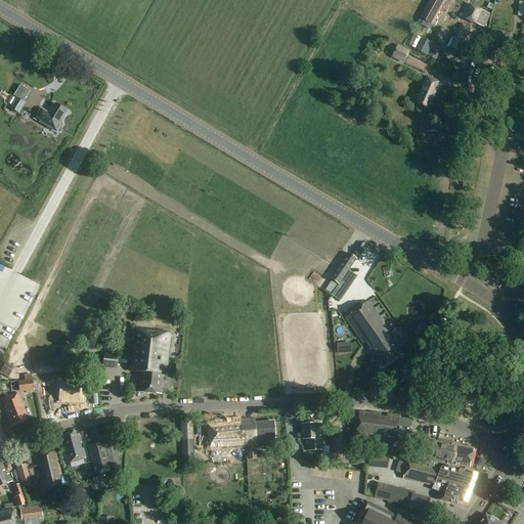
[(411,0),(401,19),(412,26),(427,0),(411,0)]
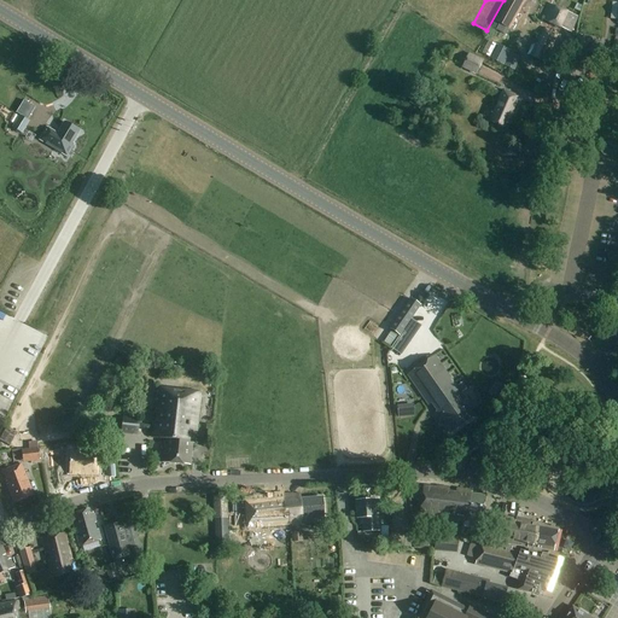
[(507,0),(496,22),(511,30),(526,0),(507,0)]
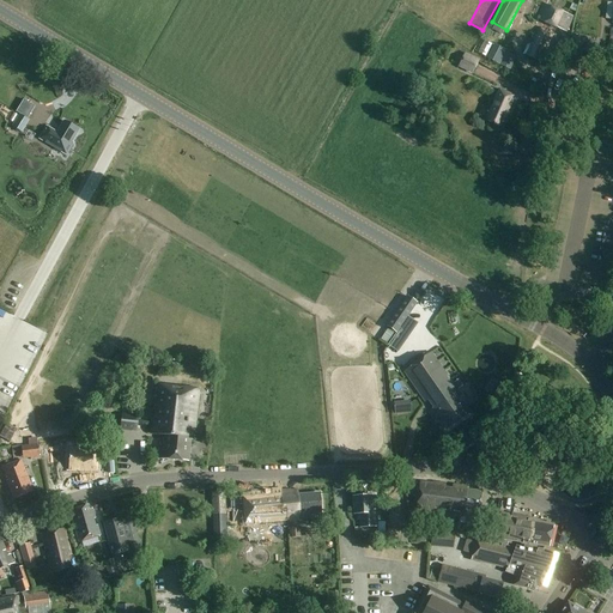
[(545,5),(538,19),(566,32),(574,17),(564,13),(565,13),(552,7),(545,5)]
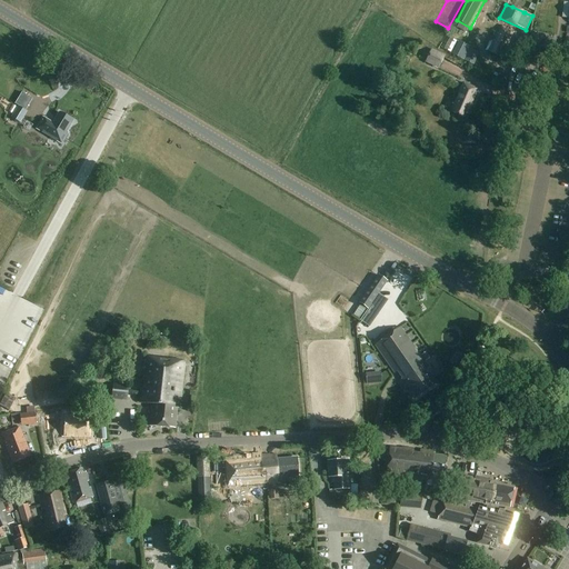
[(489,51),(503,59),(516,32),(500,26),(489,51)]
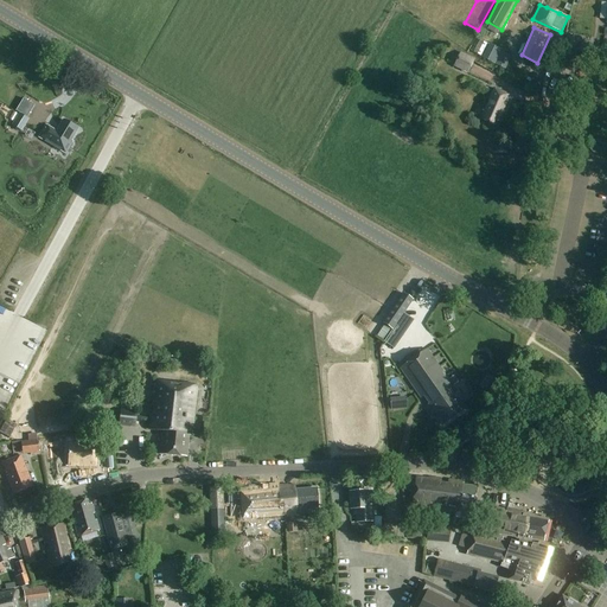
[(567,36),(563,55),(577,58),(582,38),(567,36)]
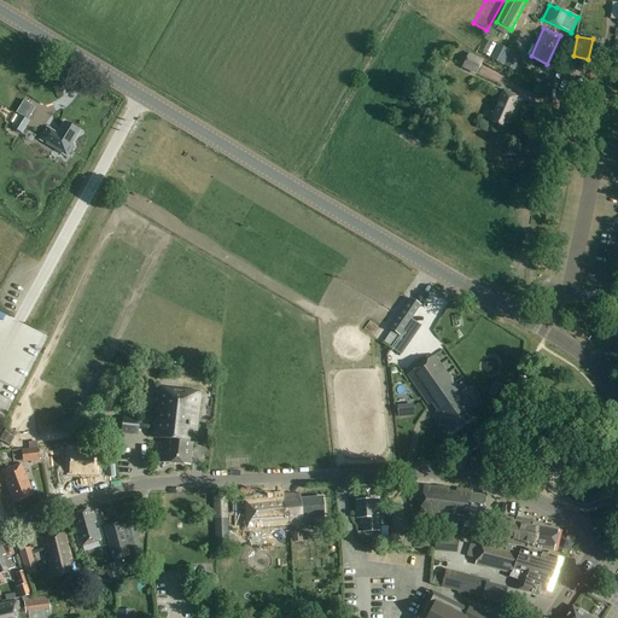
[(497,45),(490,59),(514,71),(520,59),(509,54),(511,52),(497,45)]
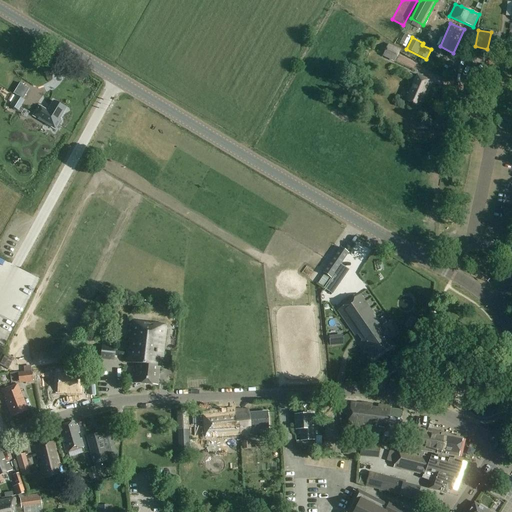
[(382,56),(394,62),(400,50),(388,44),(382,56)]
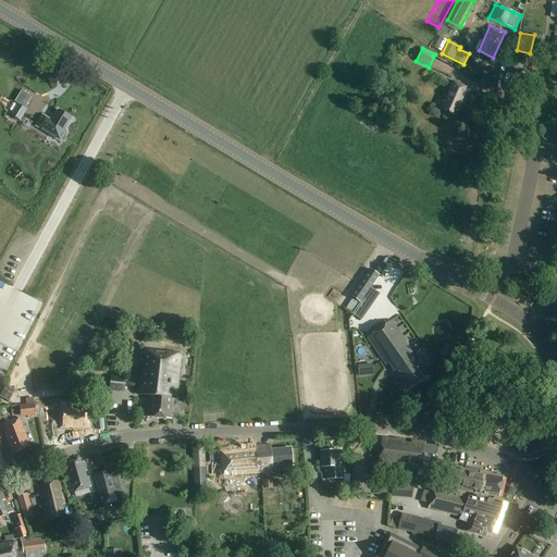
[(399,58),(397,63),(411,69),(413,63),(399,58)]
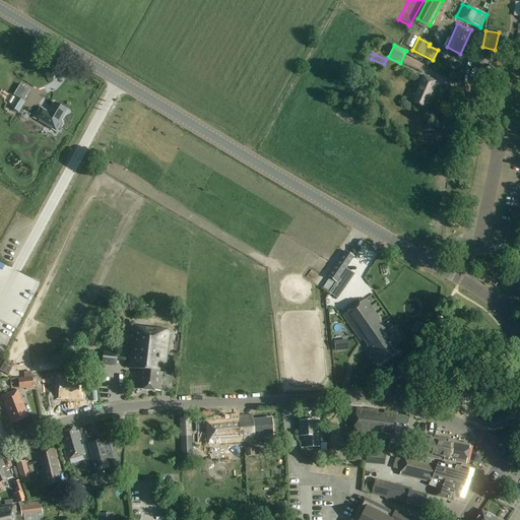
[(405,74),(393,103),(404,108),(416,79),(405,74)]
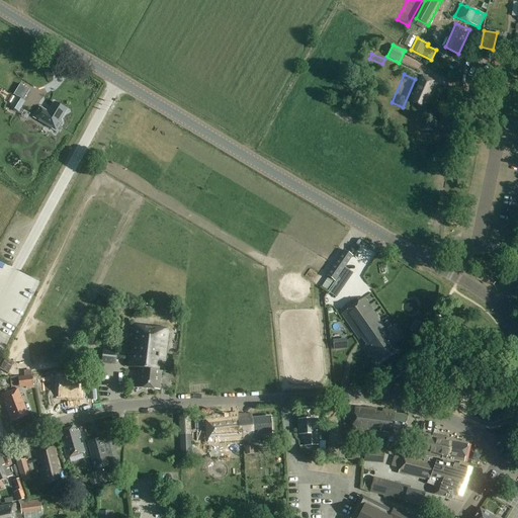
[(411,102),(423,107),(434,81),(422,76),(411,102)]
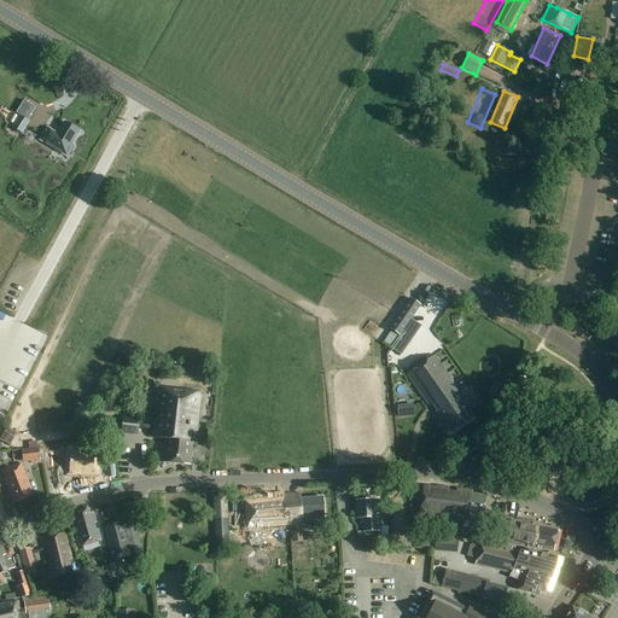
[(409,105),(419,109),(421,101),(413,97),(409,105)]
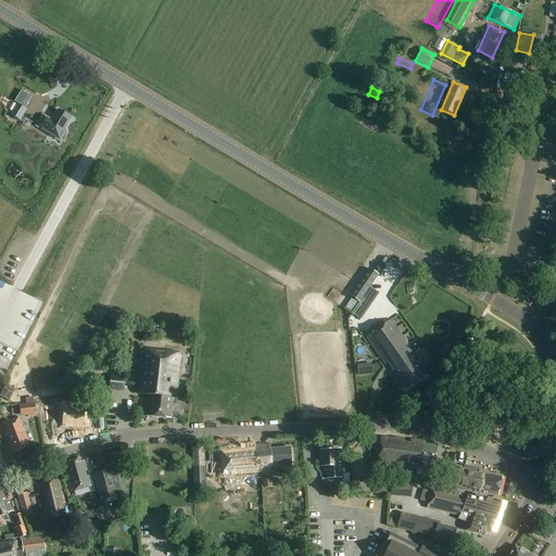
[(11,115),(20,121),(26,110),(17,104),(11,115)]
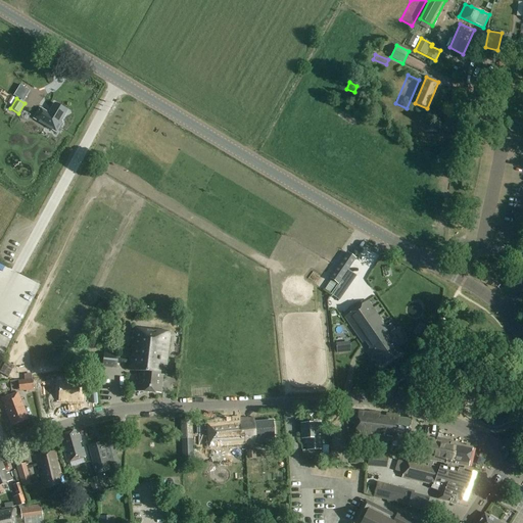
[(61,122),(67,111),(54,104),(48,114),(39,109),(34,119),(56,133),(62,123),(61,122)]
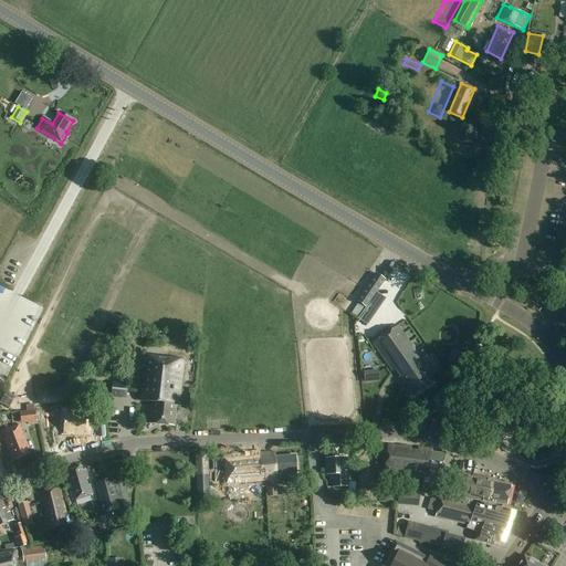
[(376,274),(357,302),(365,307),(385,280),(376,274)]
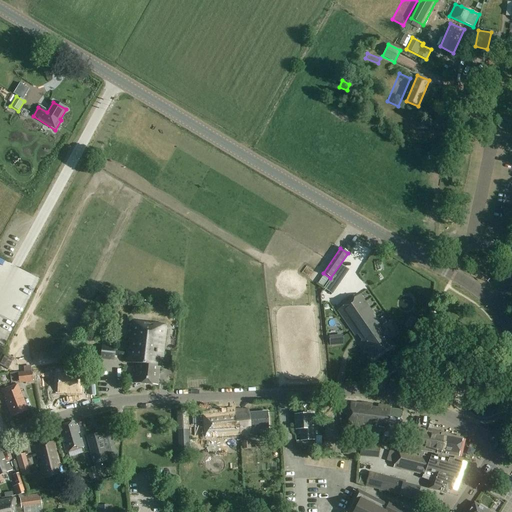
[(333,281),(327,290),(332,294),(338,285),(333,281)]
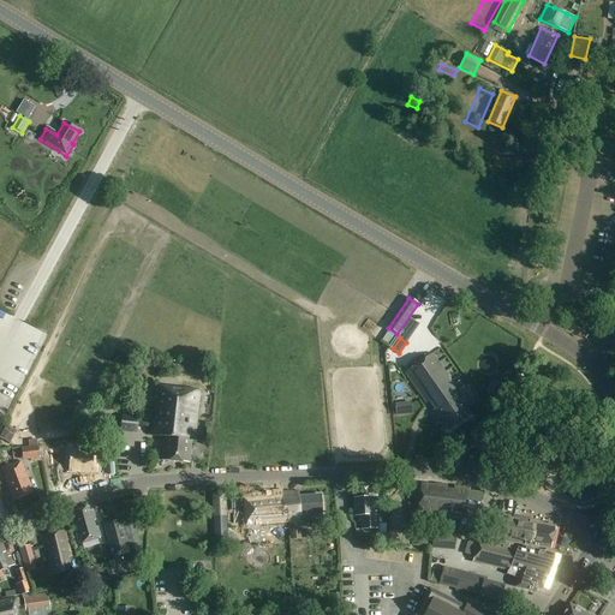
[(431,354),(425,359),(422,354),(408,364),(411,369),(405,374),(427,404),(429,401),(435,410),(433,412),(439,419),(441,418),(449,430),(470,416),(459,400),(463,398),(431,354)]
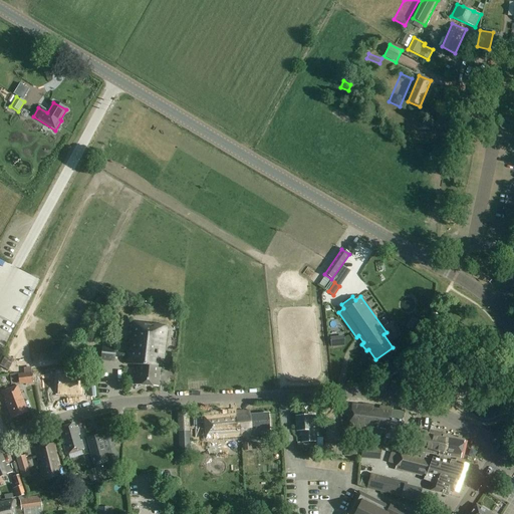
[(383,326),(388,323),(381,315),(377,318),(383,326)]
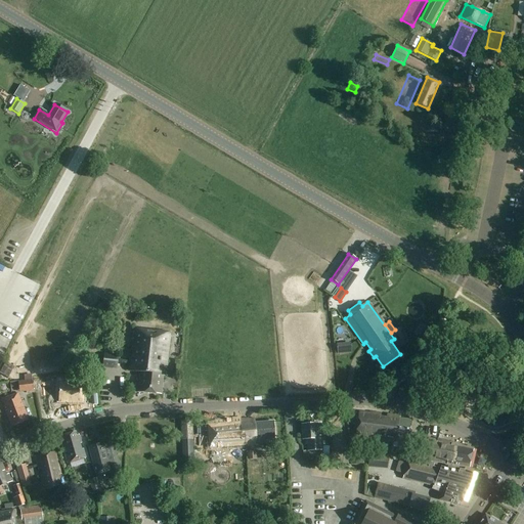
[(120,324),(118,330),(129,335),(131,329),(120,324)]
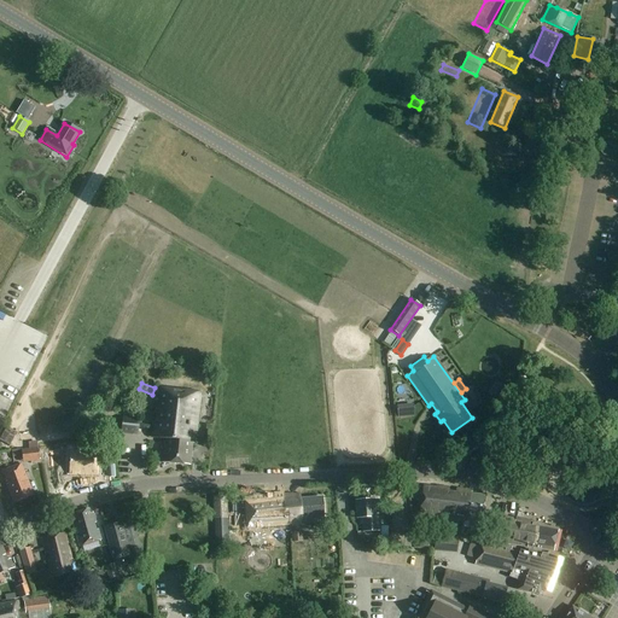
[(200,394),(175,390),(159,389),(157,389),(155,413),(157,414),(157,421),(153,420),(152,438),(164,439),(163,464),(190,466),(192,443),(194,443),(200,394)]
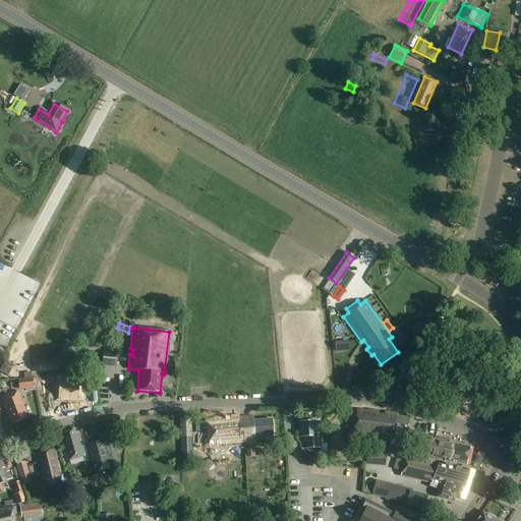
[(90,344),(98,345),(99,334),(91,333),(90,344)]
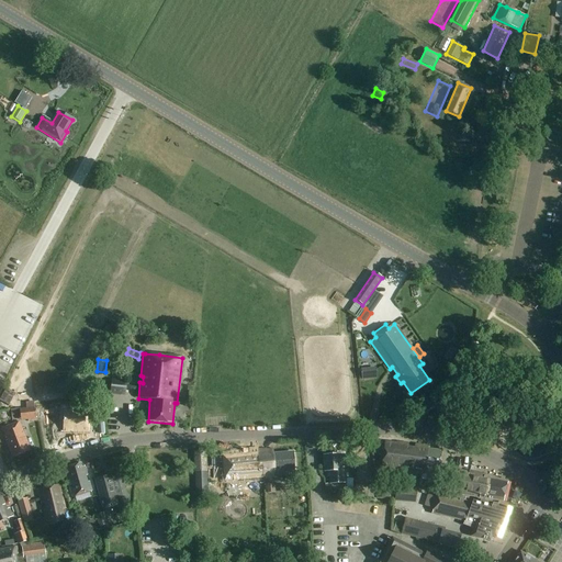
[(110,394),(125,396),(126,381),(112,380),(110,394)]
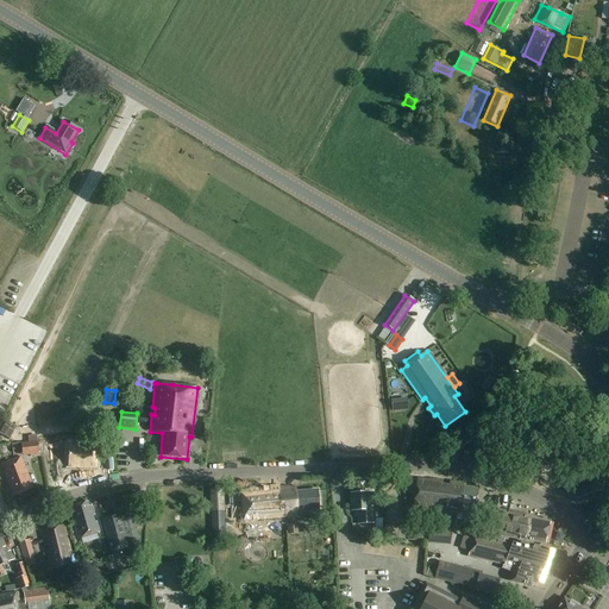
[(557,422),(554,437),(569,439),(571,425),(564,424),(557,422)]
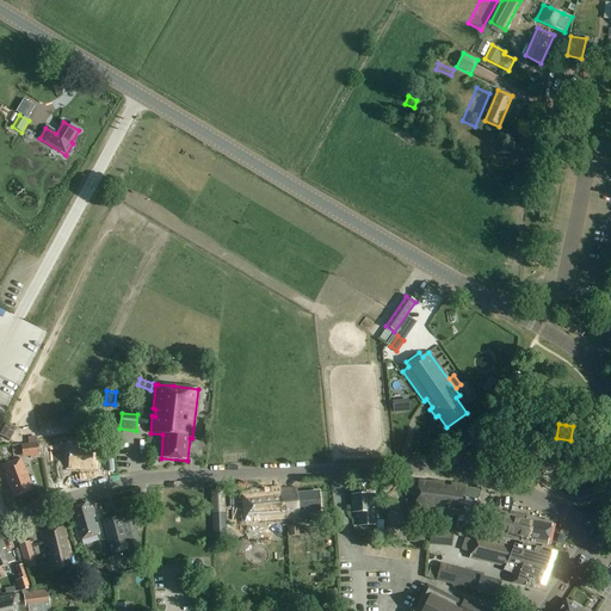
[(133,461),(141,461),(142,438),(133,438),(133,461)]
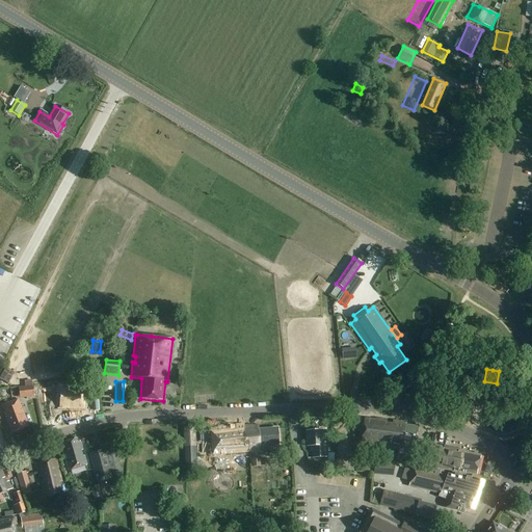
[(25,388),(26,398),(26,400),(34,399),(32,387),(25,388)]
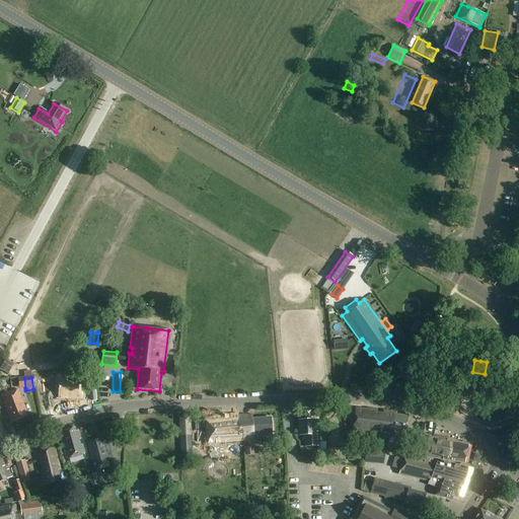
[(80,397),(80,380),(68,380),(59,380),(59,397),(80,397)]
